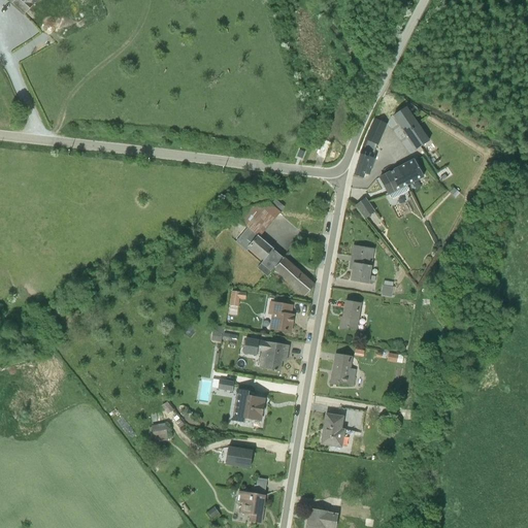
[(5,0),(24,15),(38,0),(5,0)]
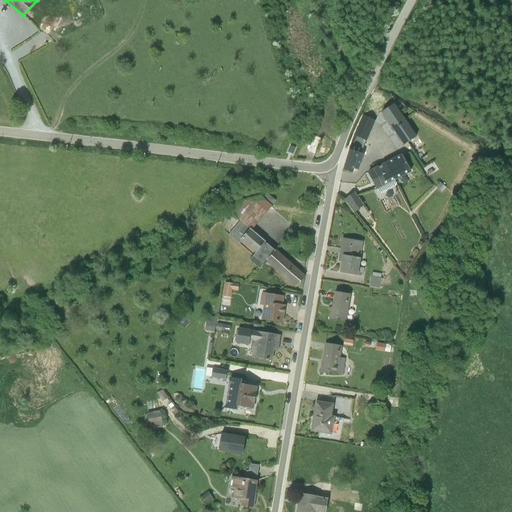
[(405,122),(393,104),(381,112),(393,130),(405,122)]
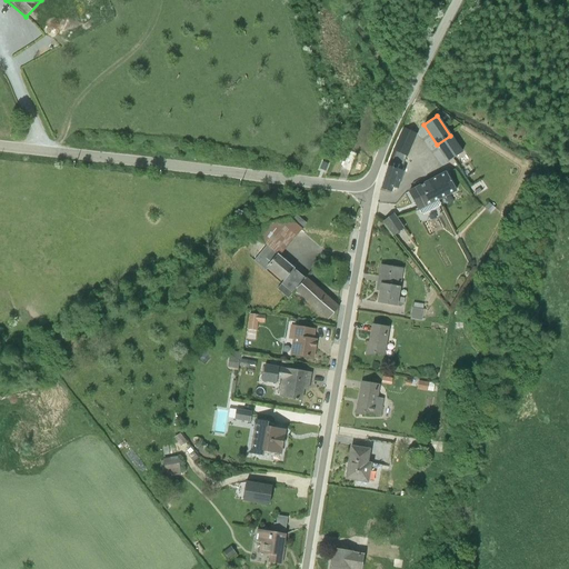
[(402,171),(417,133),(403,128),(388,167),(380,189),(391,192),(393,188),(398,188),(403,171),(402,171)]
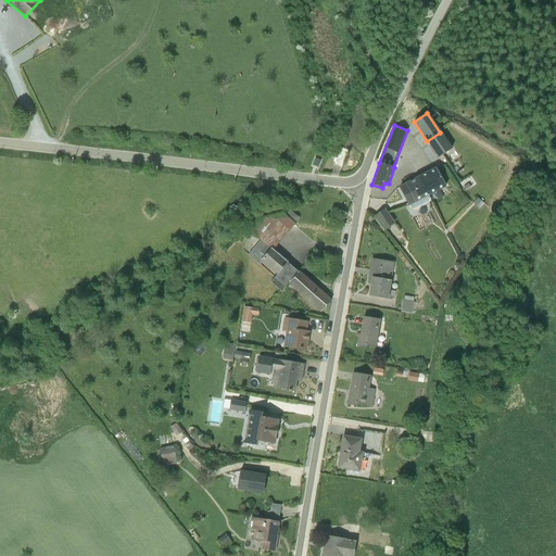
[(427,141),(439,159),(451,150),(440,133),(427,141)]
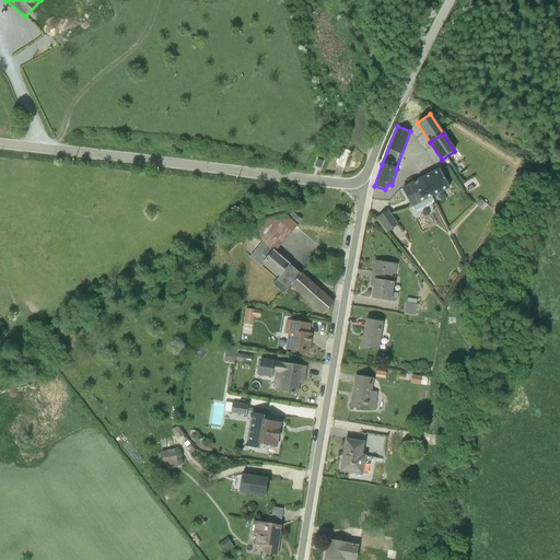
[(448,189),(439,170),(422,177),(431,198),(448,189)]
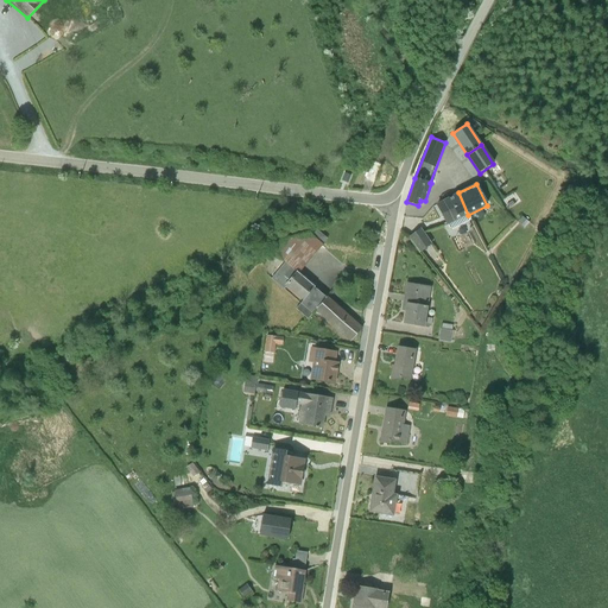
[(436,206),(451,230),(470,220),(468,215),(458,192),(436,206)]
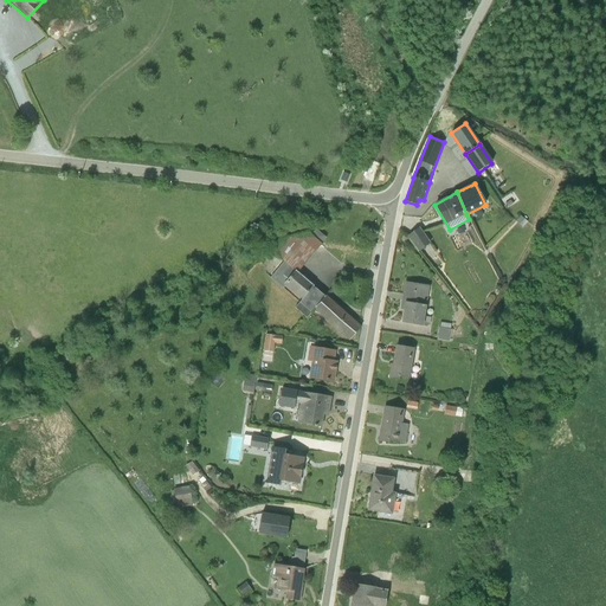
[(419,229),(408,237),(420,251),(430,244),(419,229)]
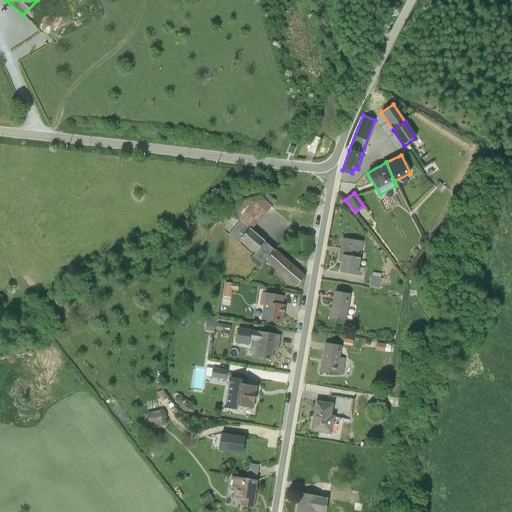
[(263,198),(261,197),(239,201),(230,213),(240,221),(228,235),(239,244),(242,242),(255,253),(249,260),(259,269),(266,260),(276,251),(251,230),(276,201),(267,194),(263,198)]
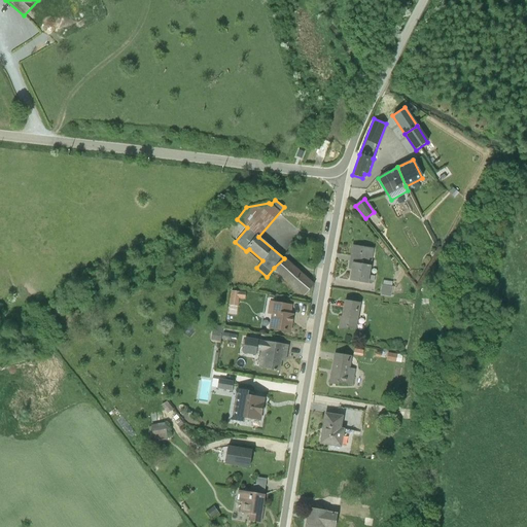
[(374,282),(375,277),(370,276),(374,250),(353,247),(349,269),(352,270),(349,281),(367,283),(369,282),(374,282)]
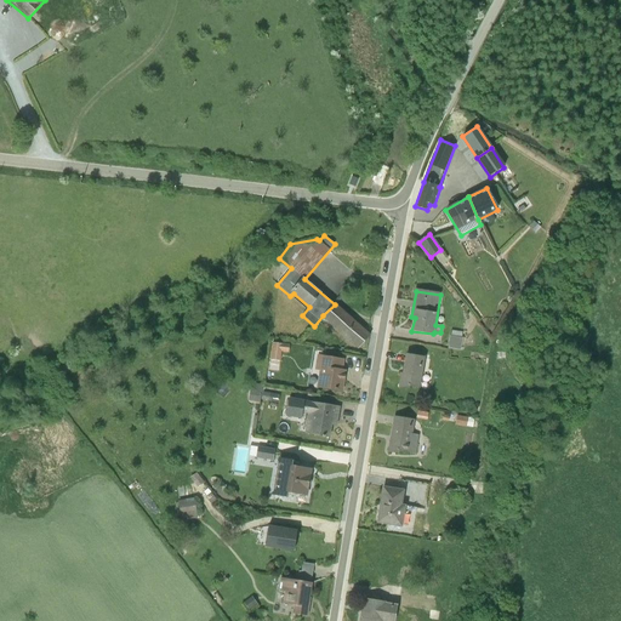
[(323,315),(359,348),(369,336),(335,305),(323,315)]
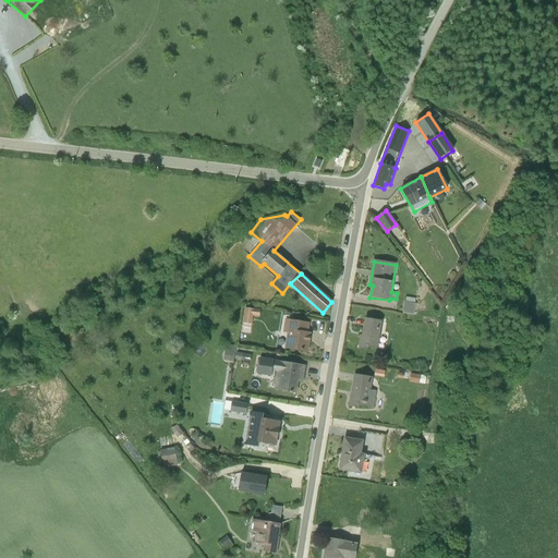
[(416,314),(419,298),(407,296),(404,313),(416,314)]
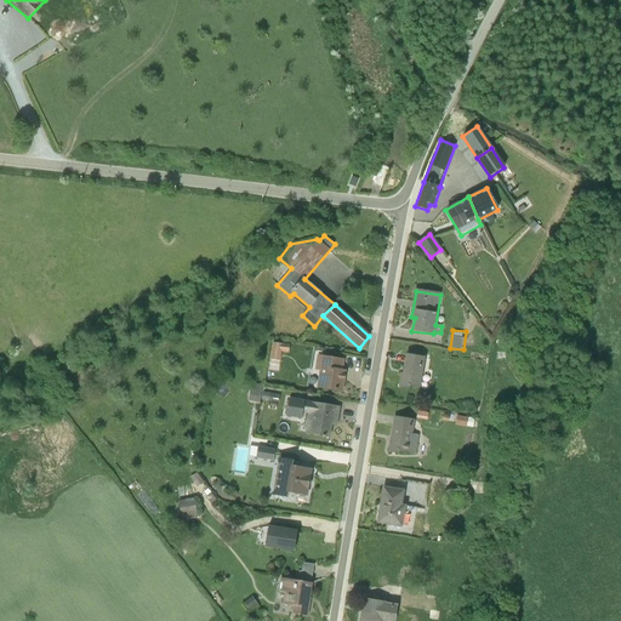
[(284,349),(291,351),(292,343),(275,340),(273,357),(283,359),(284,349)]
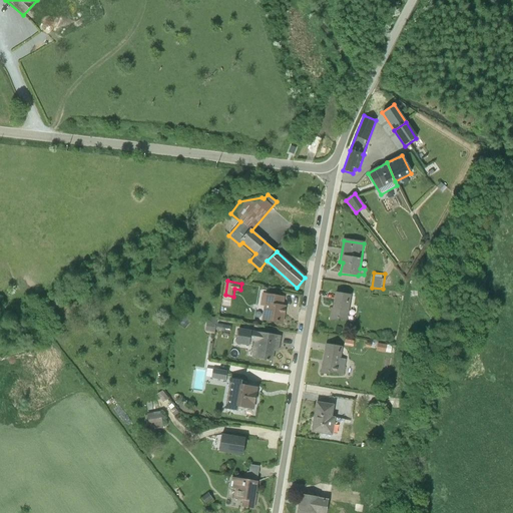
[(283,306),(284,297),(262,294),(260,305),(264,306),(262,320),(282,324),(285,306),(283,306)]
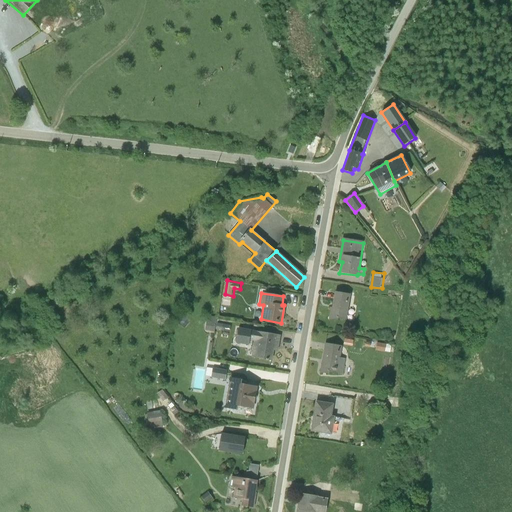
[(346,320),(350,295),(335,293),(332,309),(331,308),(329,319),(336,320),(337,318),(346,320)]
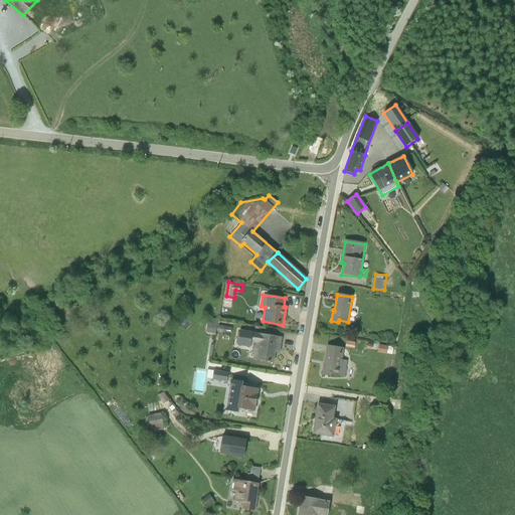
[(207,331),(216,333),(220,319),(211,317),(207,331)]
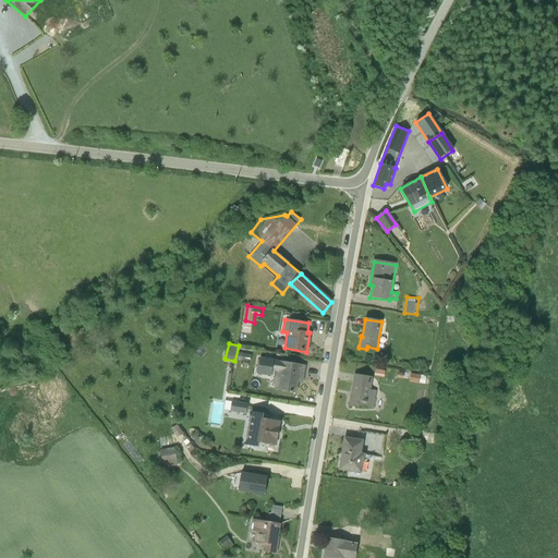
[(238,350),(237,359),(252,362),(254,353),(238,350)]
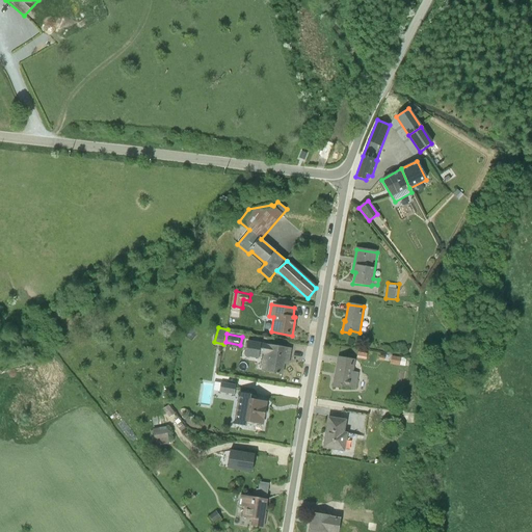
[(290,348),(262,344),(261,343),(246,341),(244,355),(245,356),(247,357),(250,357),(258,360),(259,353),(264,354),(261,372),(282,375),(285,357),(289,357),(290,348)]
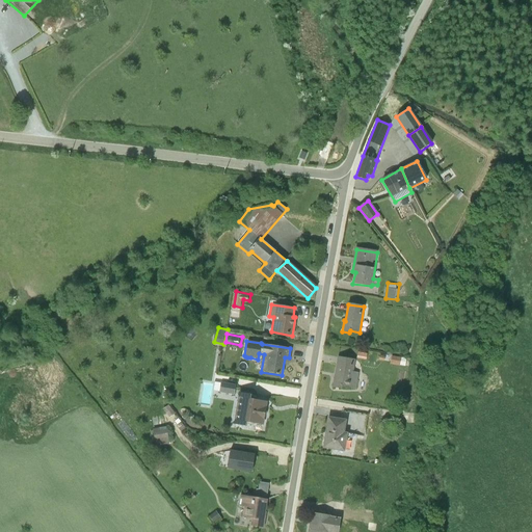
[(393,355),(392,365),(407,366),(407,356),(393,355)]
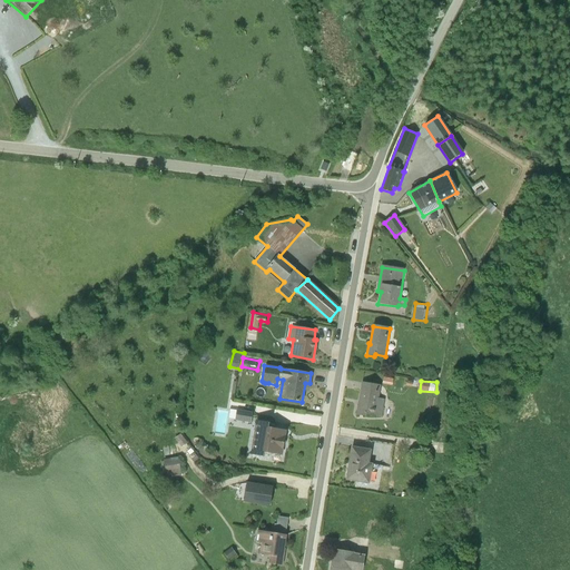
[(377,399),(380,386),(362,383),(360,392),(362,392),(360,403),(357,403),(356,414),(365,416),(366,414),(381,418),(384,400),(377,399)]
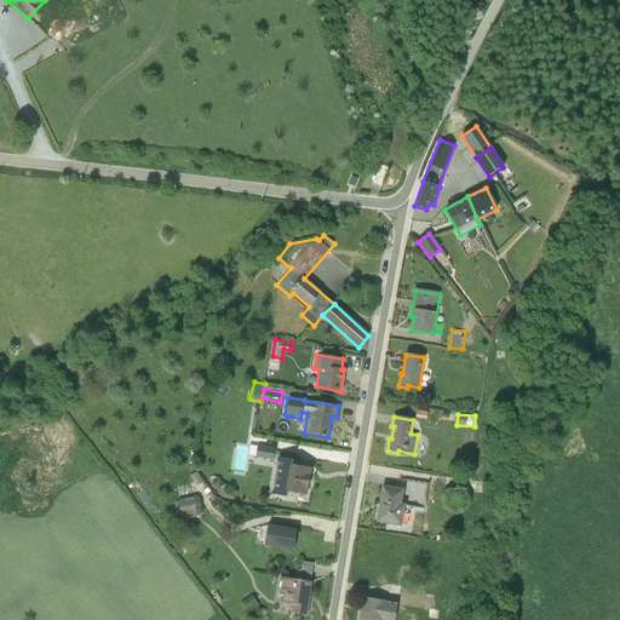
[(258,455),(275,458),(276,449),(259,447),(258,455)]
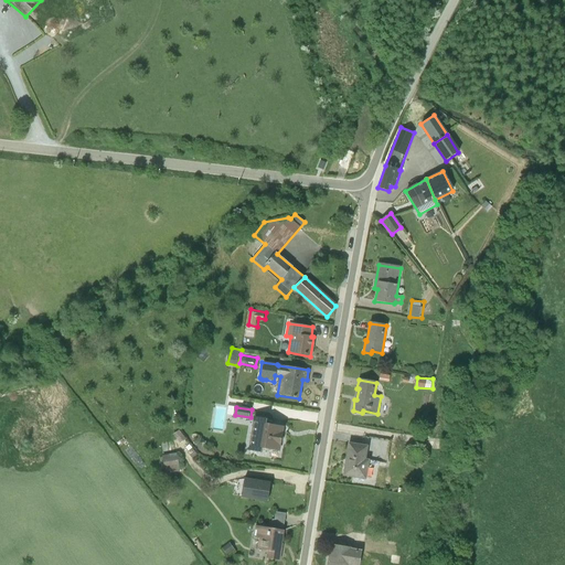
[(267,419),(253,417),(247,450),(260,452),(262,450),(268,451),(268,449),(277,451),(279,448),(280,443),(283,441),(283,439),(283,436),(281,434),(283,428),(279,426),(266,424),(267,419)]
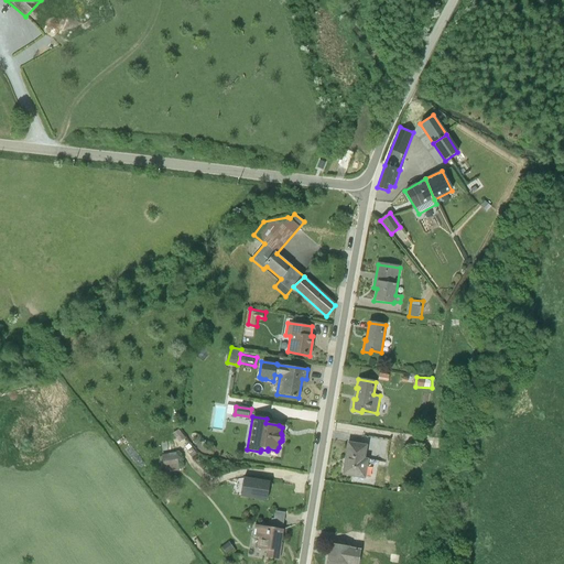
[(367,445),(347,443),(343,475),(366,478),(369,458),(365,458),(367,445)]
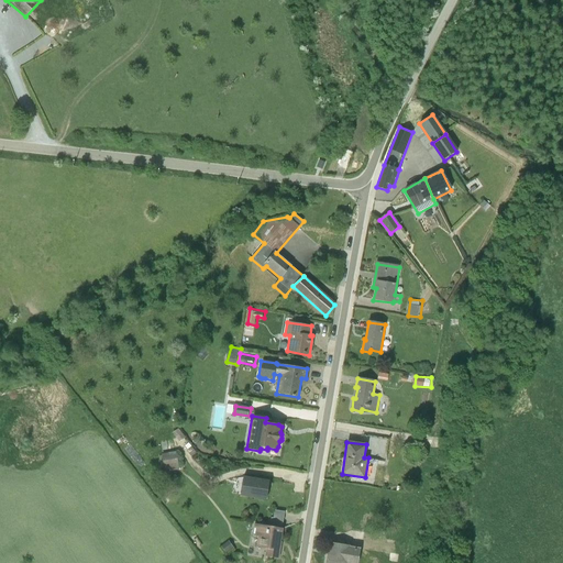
[(177,451),(163,451),(163,467),(177,467),(177,451)]
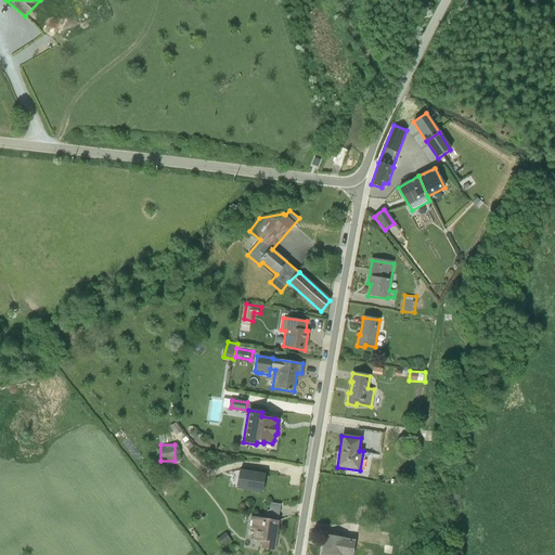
[(240,470),(237,487),(262,491),(266,475),(240,470)]
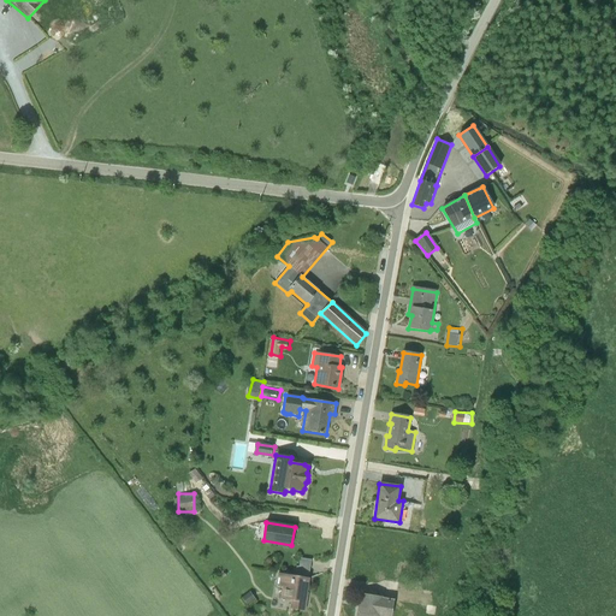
[(304,614),(309,575),(276,570),(273,585),(283,586),(282,597),(292,598),(291,611),(304,614)]
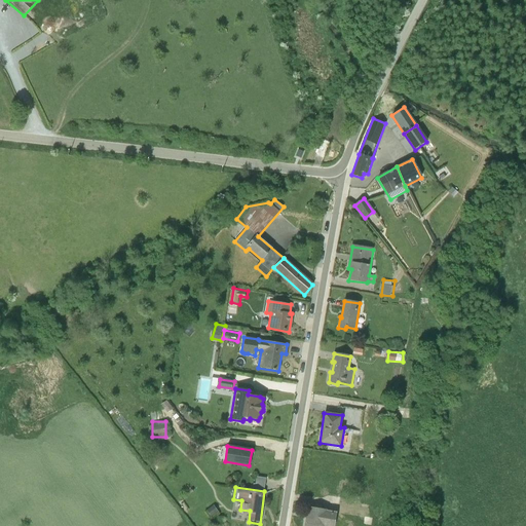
[(334,525),(337,512),(308,508),(305,525),(334,525)]
